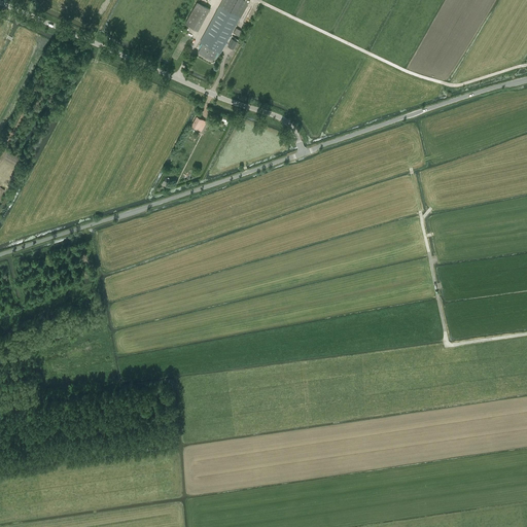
[(245,0),(222,0),(200,42),(203,43),(199,53),(213,60),(217,51),(220,54),(240,18),(249,2),(245,0)]
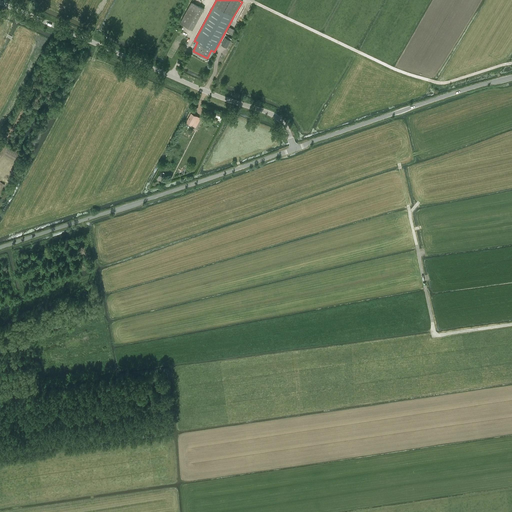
[(192,30),(204,9),(191,2),(180,23),(192,30)]
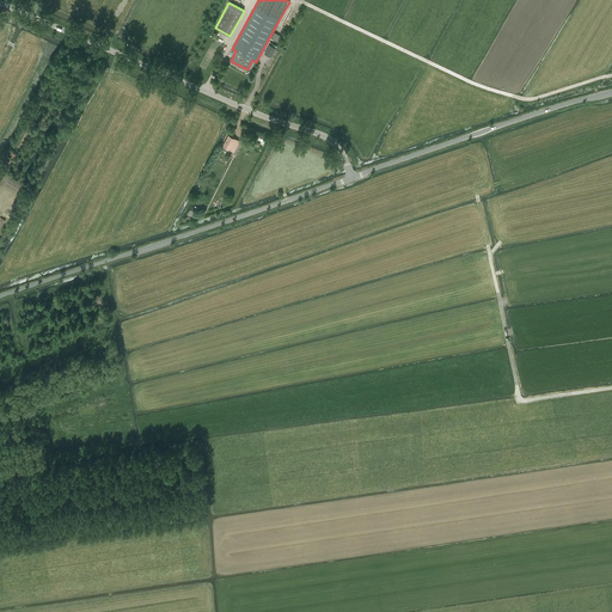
[(195,11),(188,25),(196,29),(203,16),(195,11)]
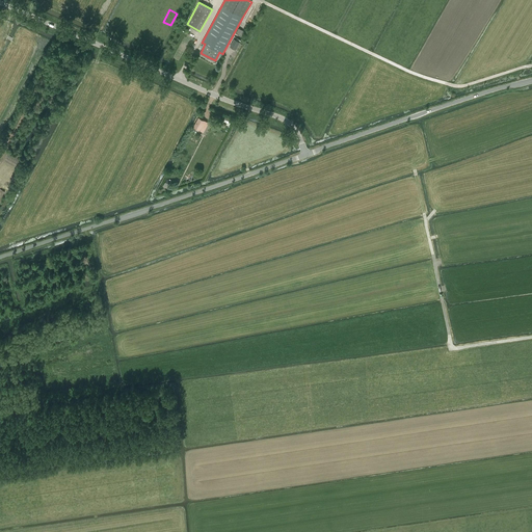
[(235,49),(239,42),(234,40),(230,47),(235,49)]
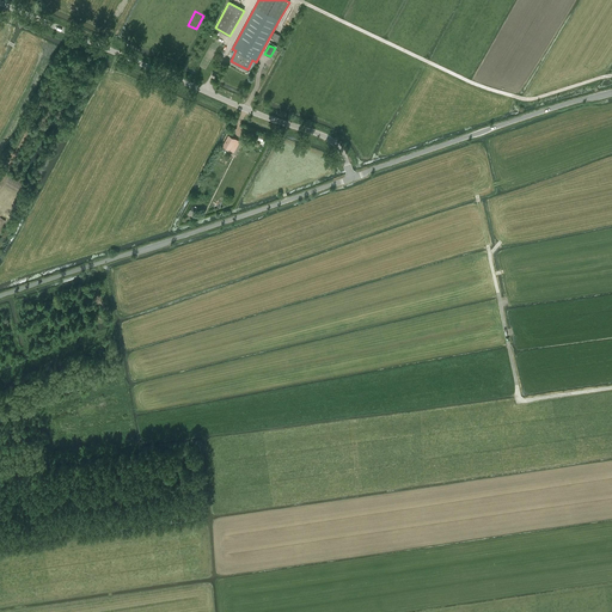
[(230,135),(224,146),(233,152),(239,141),(230,135)]
